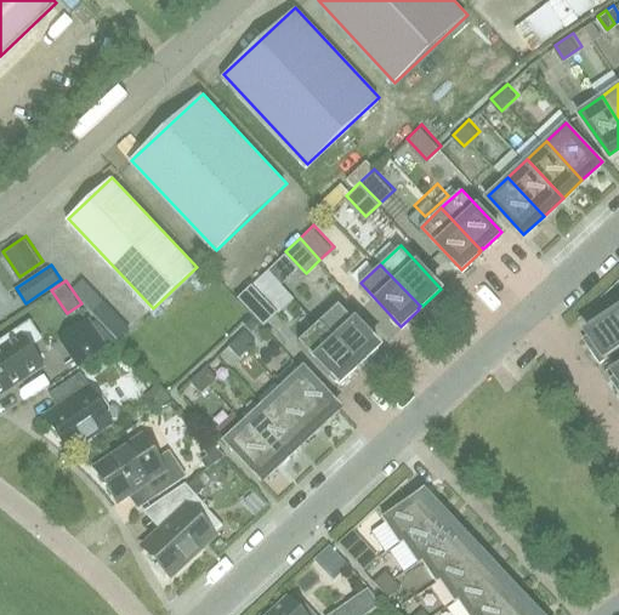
[(273,303),(253,282),(238,295),(259,317),(273,303)]
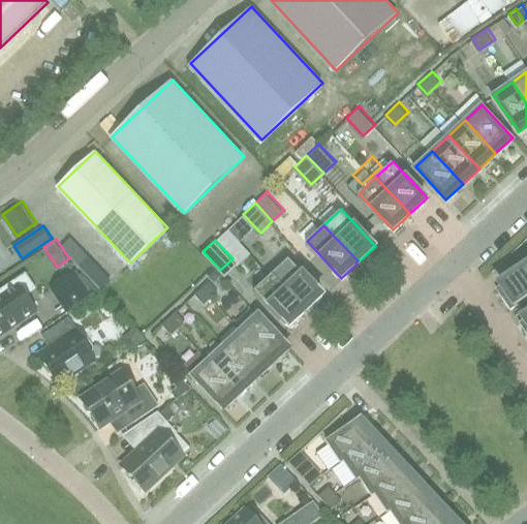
[(288,256),(271,272),(306,309),(307,307),(308,308),(323,295),(288,256)]
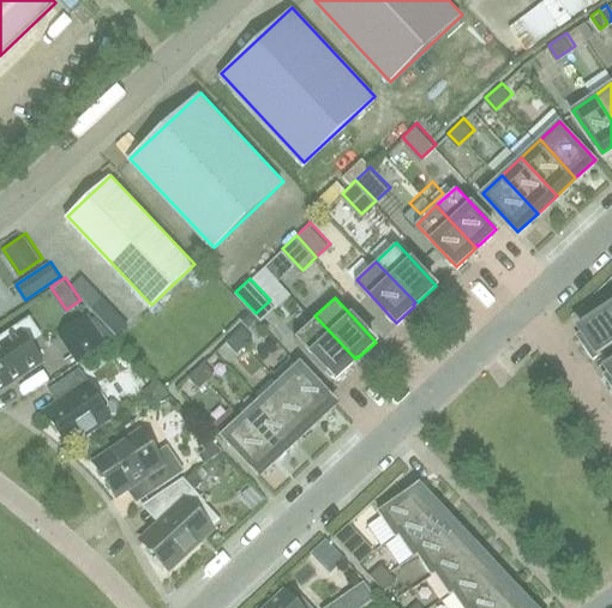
[(583,339),(594,355),(611,343),(611,307),(587,325),(583,329),(587,335),(587,336),(588,337),(583,339)]
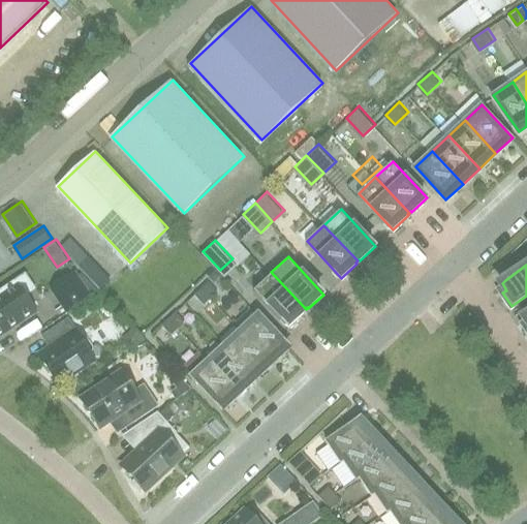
[(78,268),(59,279),(76,305),(94,293),(78,268)]
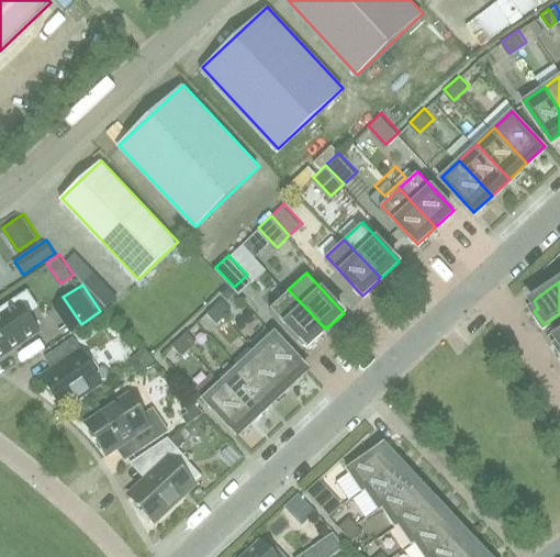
[(0,314),(0,354),(38,329),(24,308),(35,300),(28,289),(0,307),(0,312),(1,314),(0,314)]
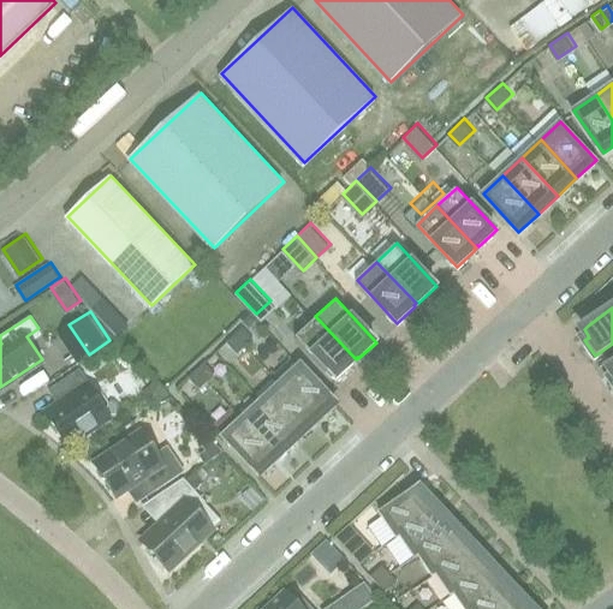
[(356,359),(315,316),(296,334),(337,378),(355,362),(353,360),(356,359)]
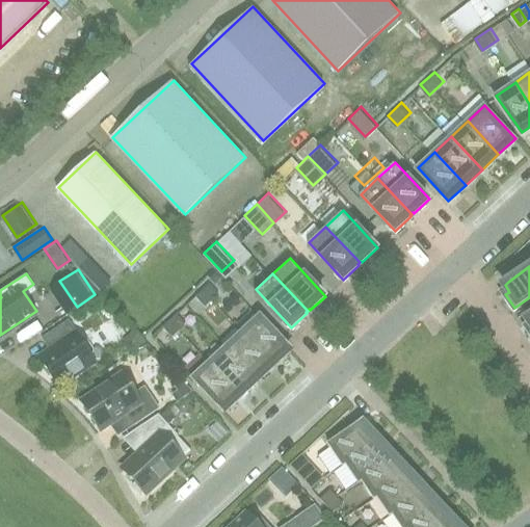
[(220,290),(211,281),(196,293),(206,304),(220,290)]
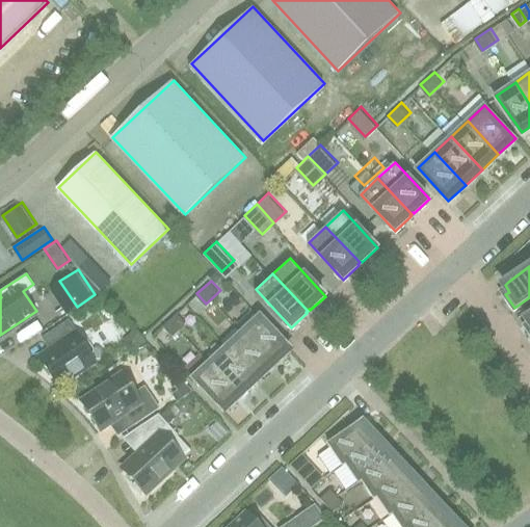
[(244,330),(275,363),(292,347),(261,314),(261,315),(253,307),(238,320),(246,328),(244,330)]
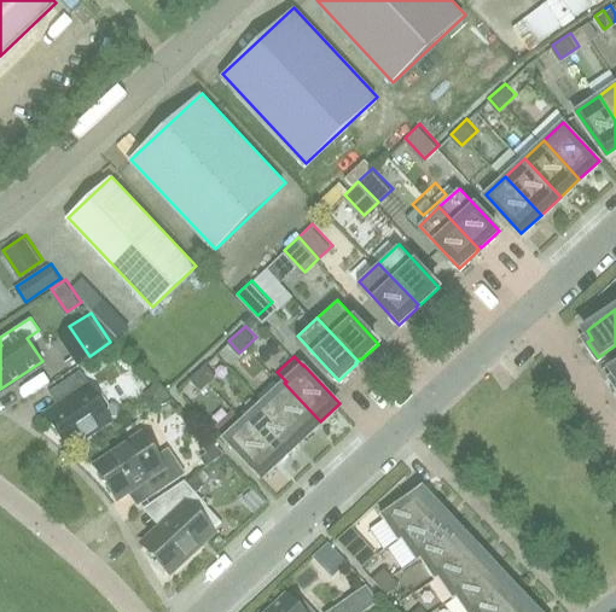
[(191,376),(202,388),(218,373),(207,361),(191,376)]
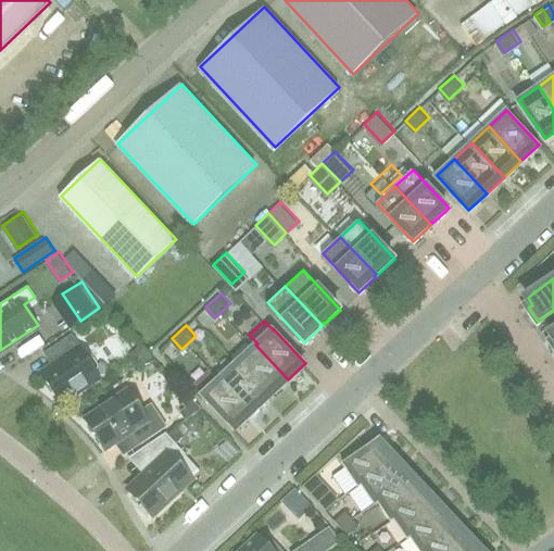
[(83,345),(76,336),(71,328),(49,342),(55,352),(54,358),(57,361),(42,371),(63,400),(100,375),(96,370),(98,367),(99,363),(91,350),(86,350),(84,351),(80,346),(83,345)]
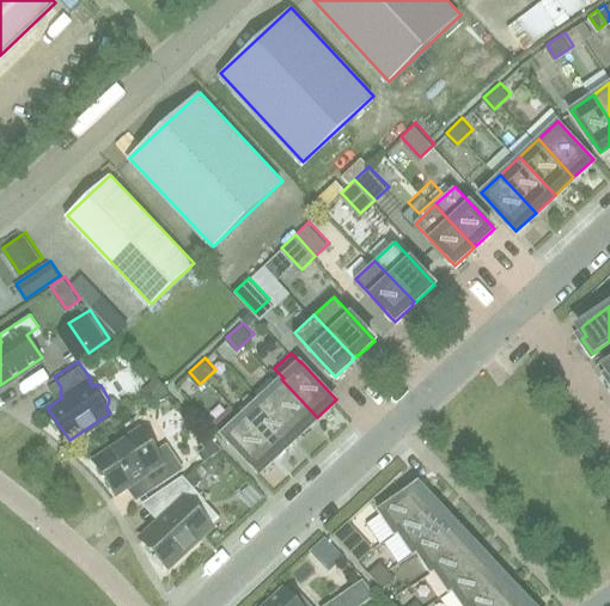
[(281,379),(262,397),(297,435),(317,417),(281,379)]
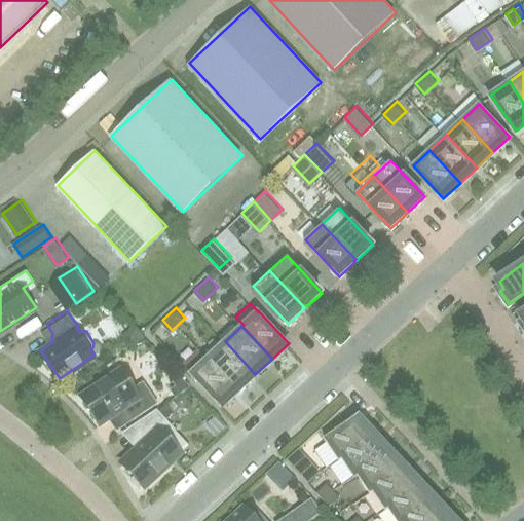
[(255,374),(225,341),(209,357),(238,389),(255,374)]
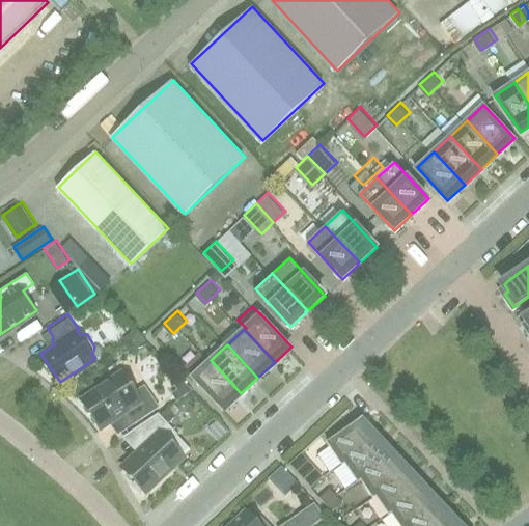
[(241,393),(211,360),(194,376),(224,409),(241,393)]
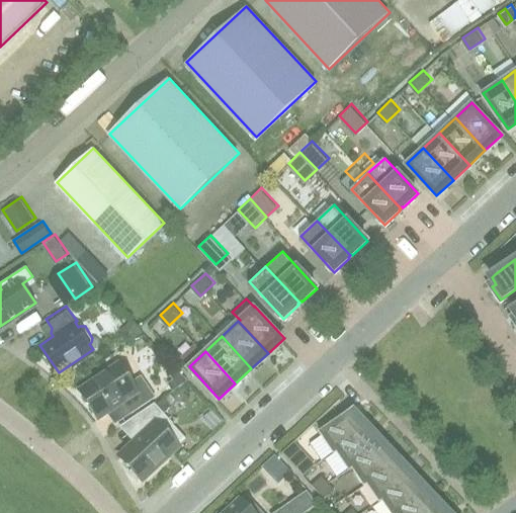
[(119,362),(82,388),(84,391),(83,394),(86,400),(90,400),(100,415),(124,398),(133,409),(156,393),(142,372),(132,379),(119,362)]
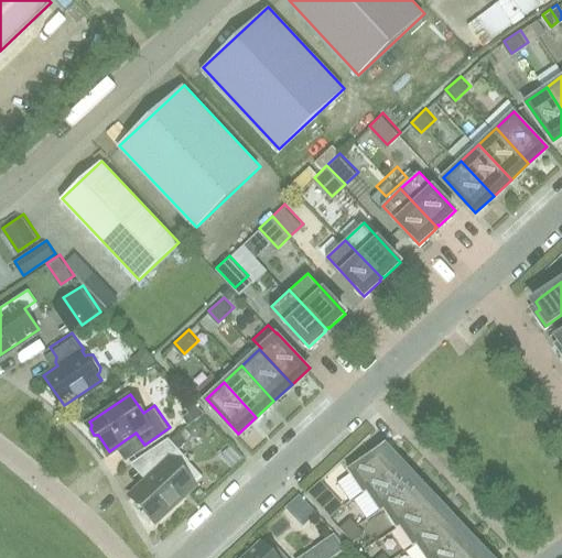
[(206,412),(193,397),(185,404),(190,411),(183,414),(186,419),(180,424),(182,427),(206,412)]
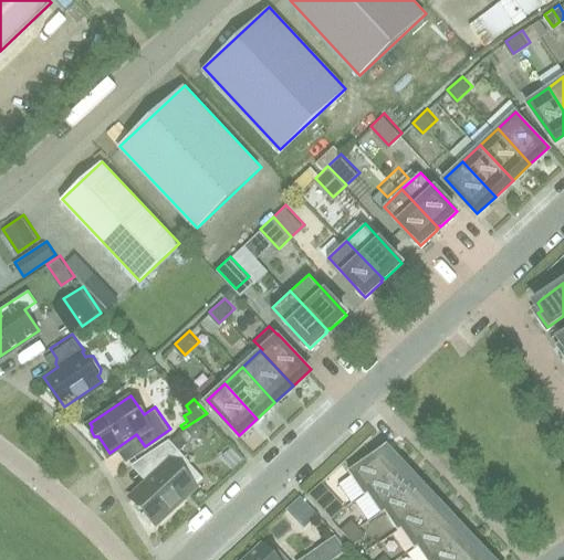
[(179,431),(171,439),(180,447),(188,440),(179,431)]
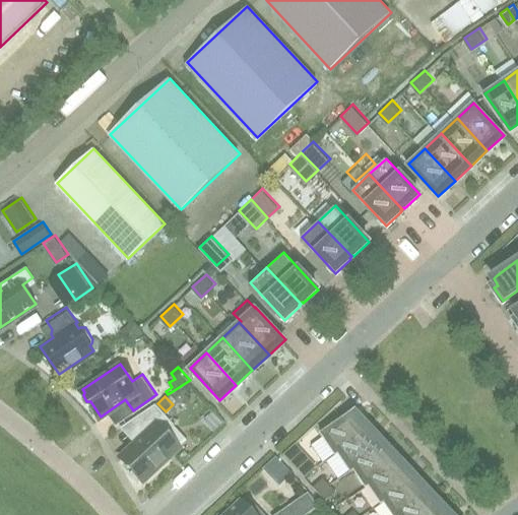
[(144,478),(180,445),(166,431),(175,422),(156,401),(132,417),(143,435),(122,455),(134,467),(131,470),(138,479),(142,476),(144,478)]
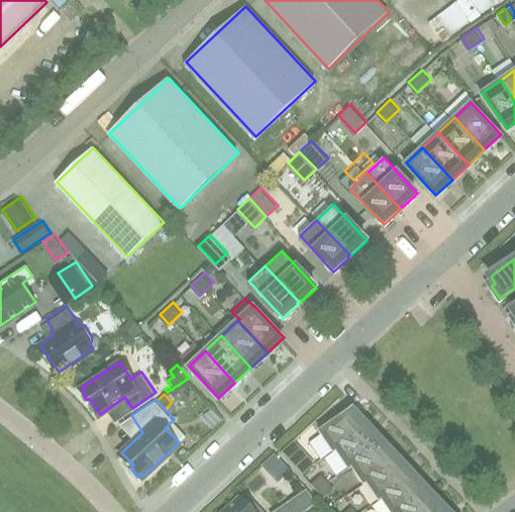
[(335,448),(370,424),(364,414),(358,417),(352,408),(320,431),(321,432),(323,430),(335,448)]
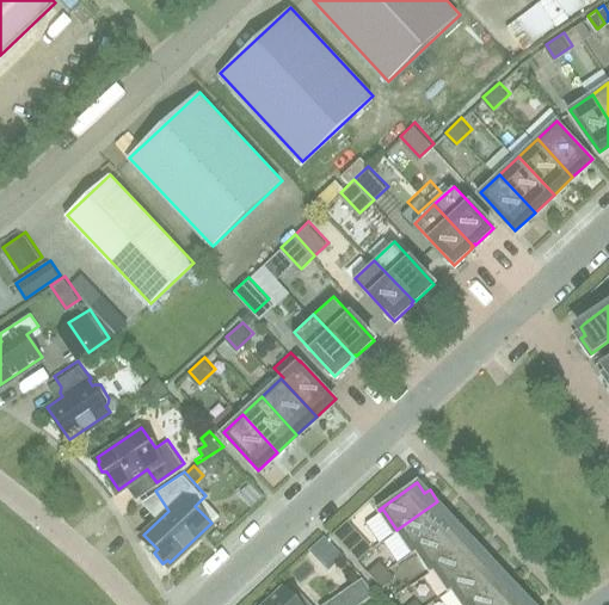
[(437,501),(397,530),(400,528),(414,549),(455,520),(448,508),(442,512),(436,504),(438,501),(437,501)]
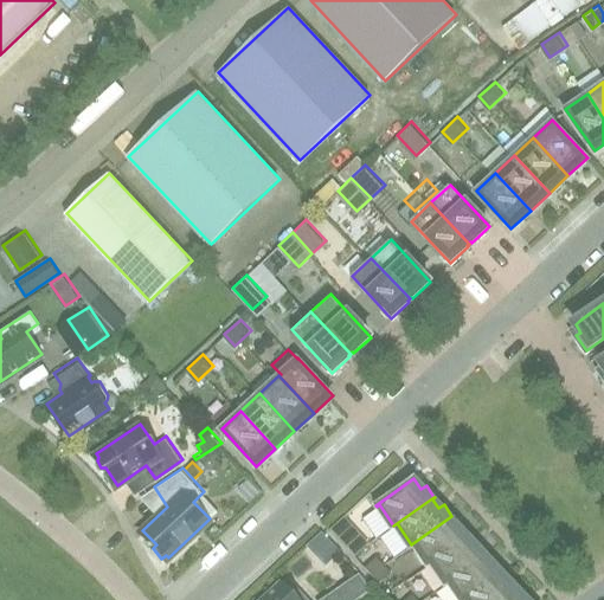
[(451,516),(411,544),(415,542),(428,563),(469,535),(462,523),(456,527),(450,518),(453,516),(451,516)]
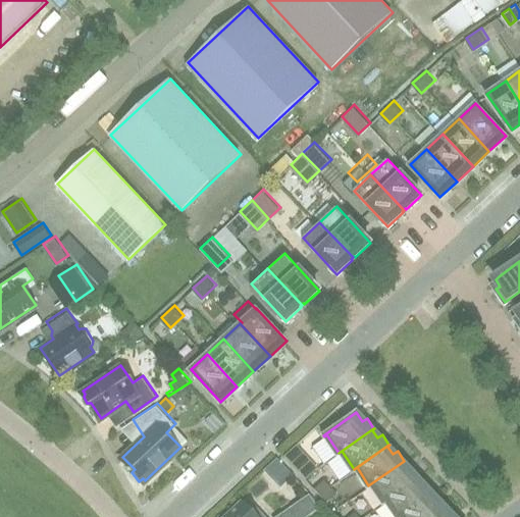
[(282,460),(280,458),(277,455),(265,466),(271,471),(282,460)]
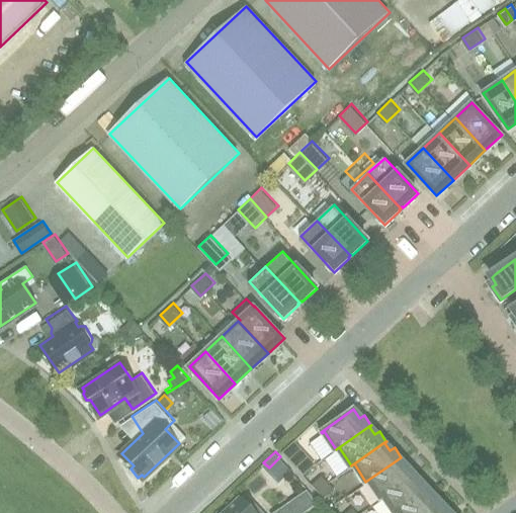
[(298,465),(305,473),(315,463),(308,456),(298,465)]
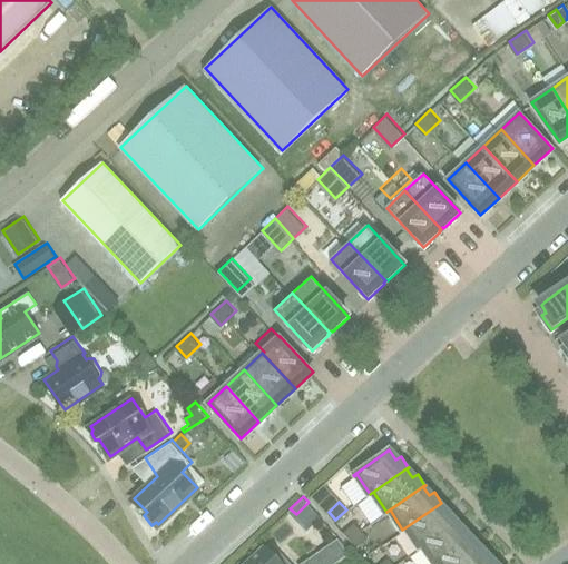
[(442,503),(441,503),(402,530),(403,530),(407,527),(419,547),(458,521),(451,510),(446,513),(440,504),(442,503)]
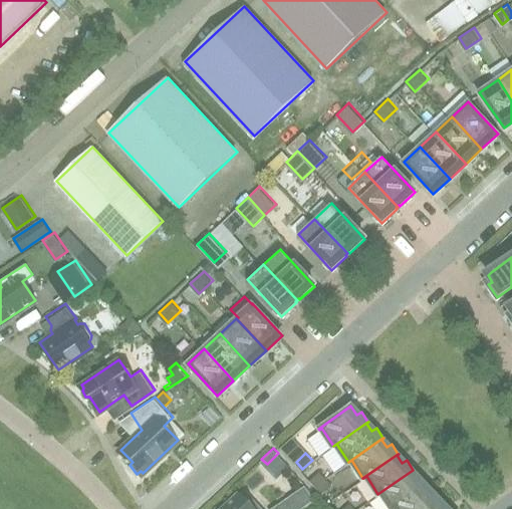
[(317,485),(326,476),(320,469),(310,478),(317,485)]
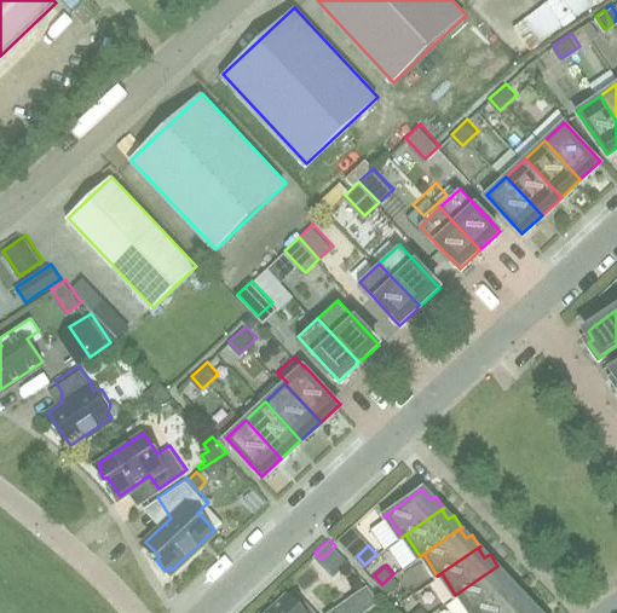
[(497,566),(455,595),(456,595),(460,593),(472,612),(473,612),(515,585),(508,573),(502,577),(496,567),(499,566),(497,566)]
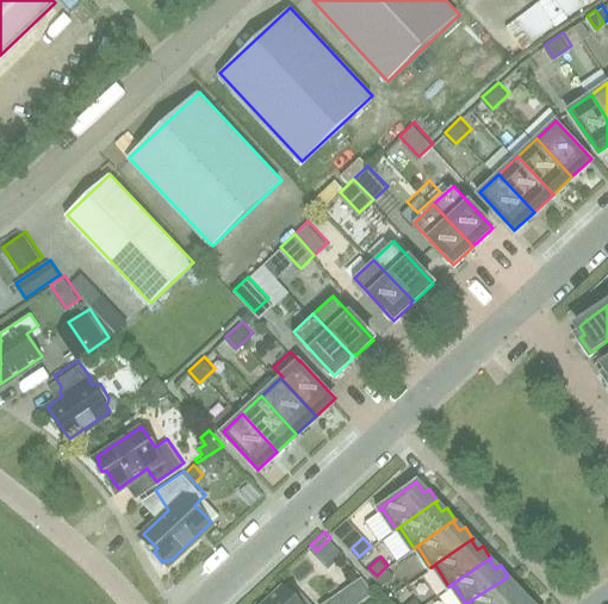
[(395,573),(388,565),(377,576),(384,584),(395,573)]
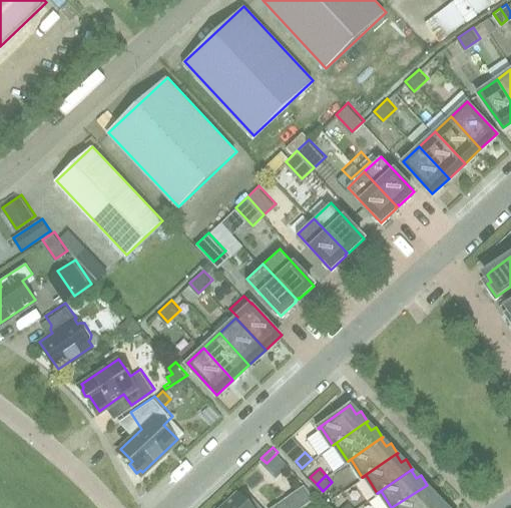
[(286,496),(293,507),(298,507),(315,497),(305,483),(286,496)]
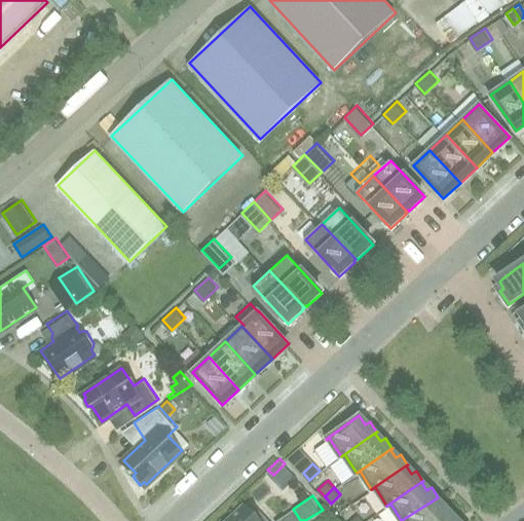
[(439,497),(438,497),(402,520),(404,520),(405,520),(442,520),(453,514),(447,504),(442,507),(437,498),(439,497)]
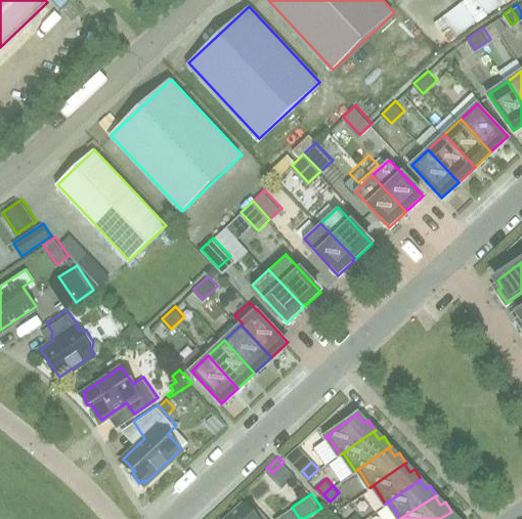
[(226,518),(269,518),(252,501),(245,505),(244,503),(226,518)]
